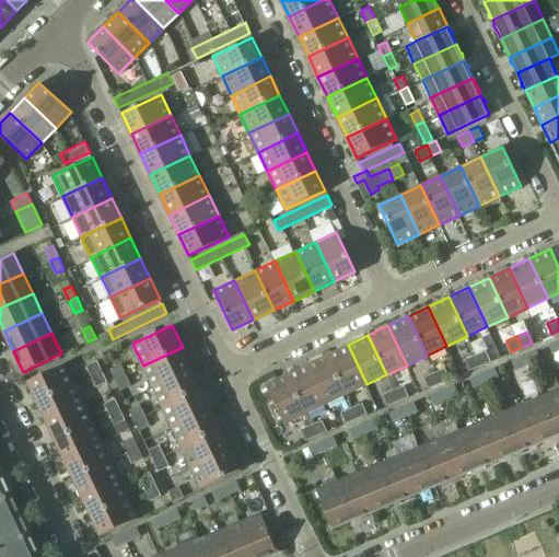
[(558,339),(549,344),(552,352),(558,349),(558,339)]
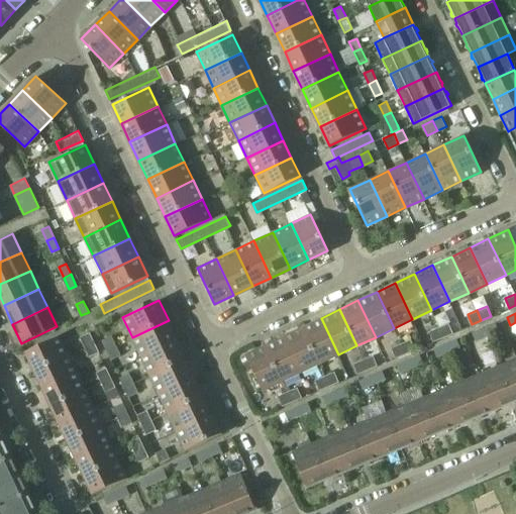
[(321,318),(302,327),(319,364),(338,354),(321,318)]
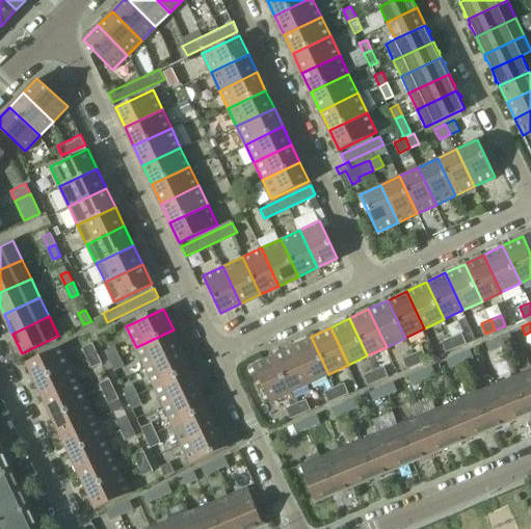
[(174,329),(136,347),(144,366),(182,348),(174,329)]
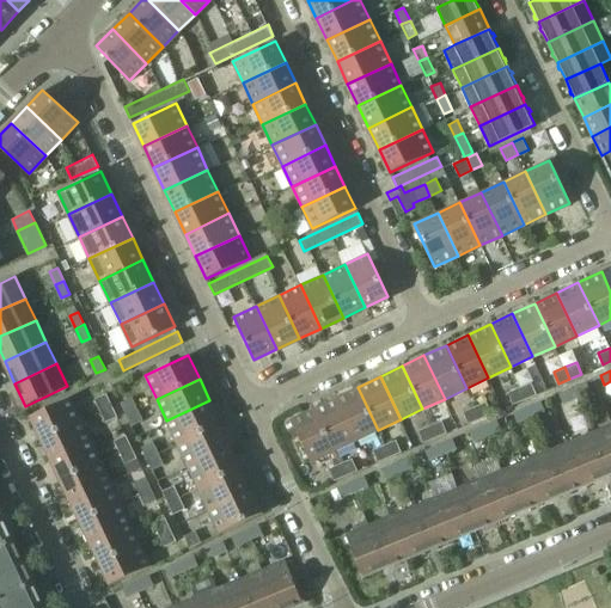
[(531,381),(523,385),(527,397),(537,393),(531,381)]
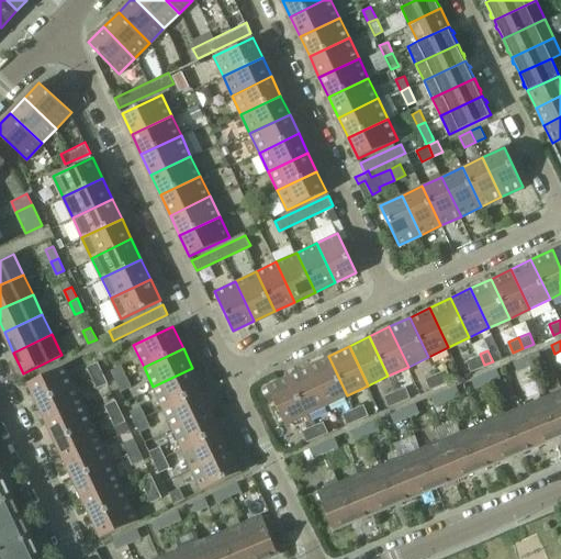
[(538,350),(526,356),(530,365),(541,359),(538,350)]
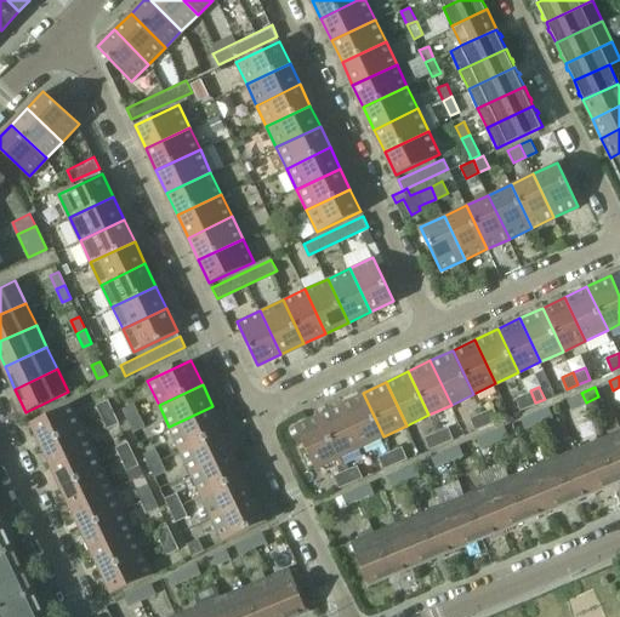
[(519,395),(525,407),(535,403),(530,390),(519,395)]
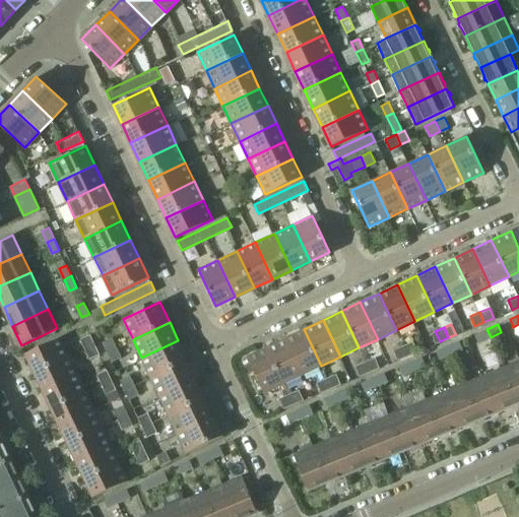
[(304,329),(285,337),(303,375),(321,366),(304,329)]
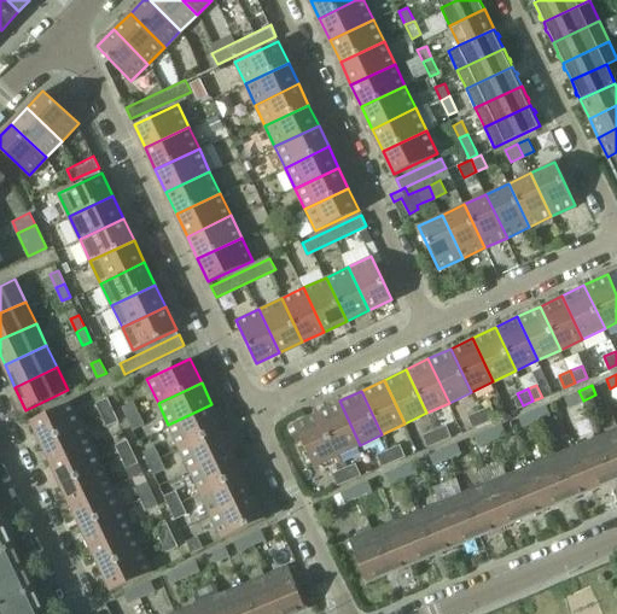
[(578,391),(565,397),(569,405),(583,401),(578,391)]
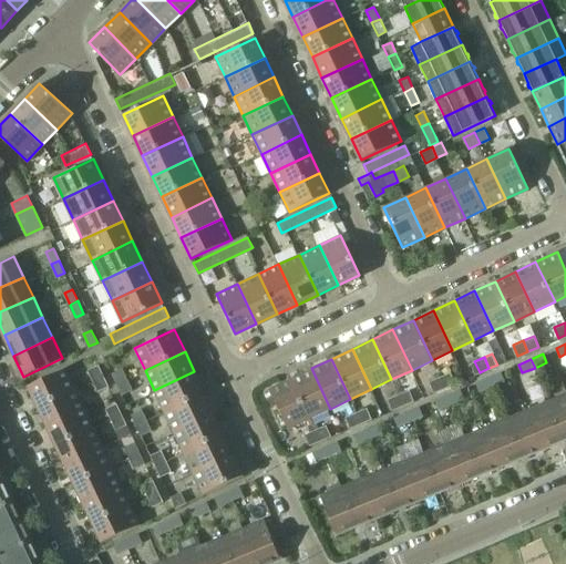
[(86,369),(92,380),(103,375),(98,365),(86,369)]
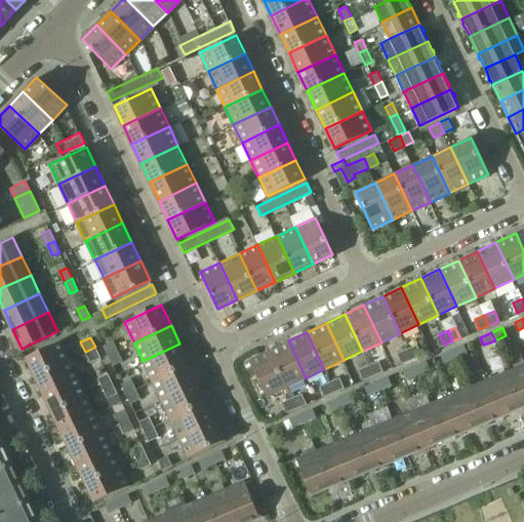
[(113,339),(103,345),(108,355),(118,350),(113,339)]
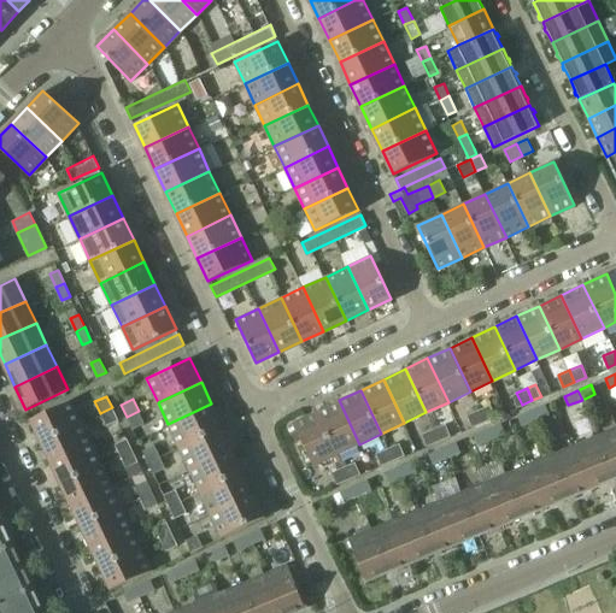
[(71,400),(30,419),(40,442),(82,422),(71,400)]
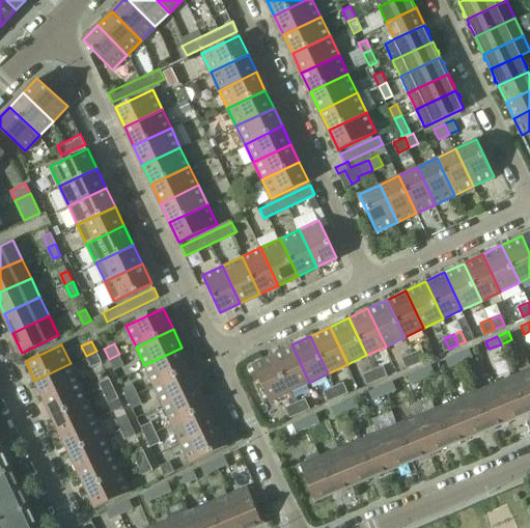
[(291,344),(272,354),(290,391),(309,383),(291,344)]
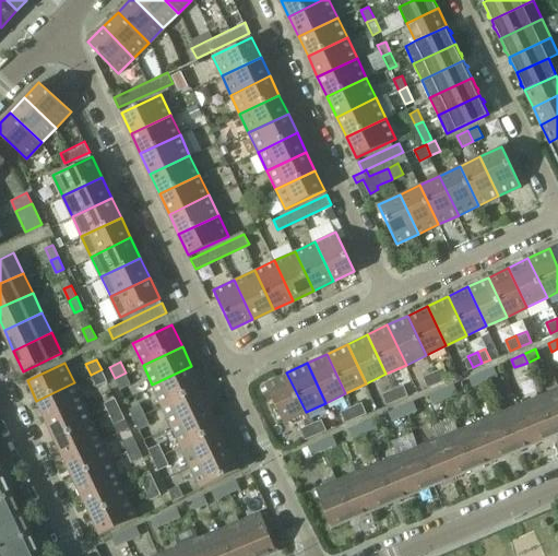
[(191,366),(152,385),(162,405),(201,387),(191,366)]
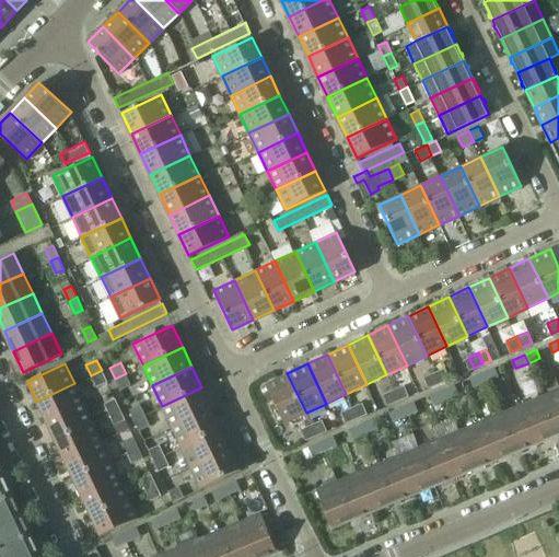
[(445,367),(434,371),(439,383),(450,378),(445,367)]
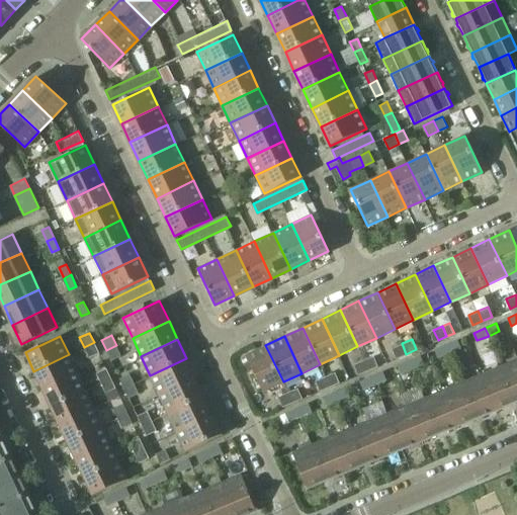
[(457,339),(446,344),(450,352),(460,347),(457,339)]
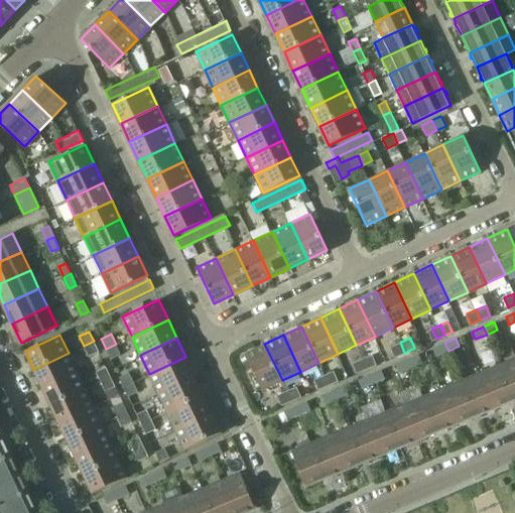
[(94,341),(84,346),(89,355),(98,351),(94,341)]
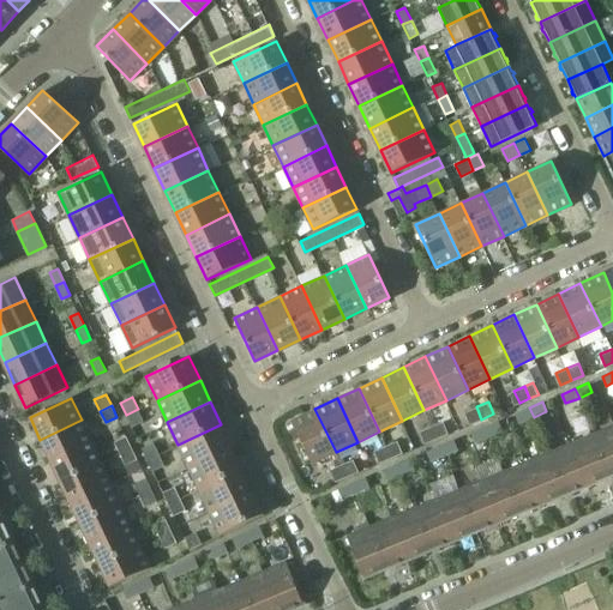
[(481,420),(476,406),(464,411),(469,423),(481,420)]
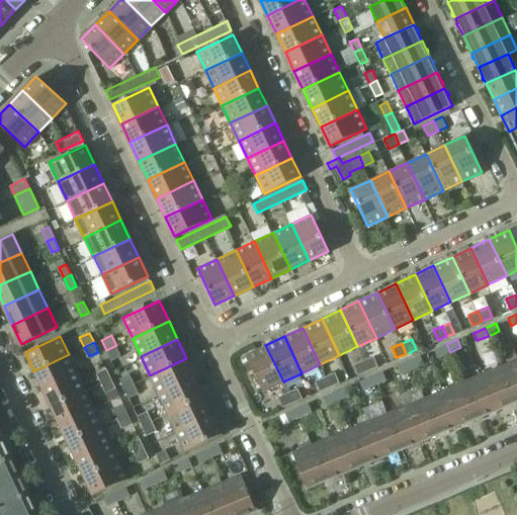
[(450,352),(446,344),(435,349),(438,356),(450,352)]
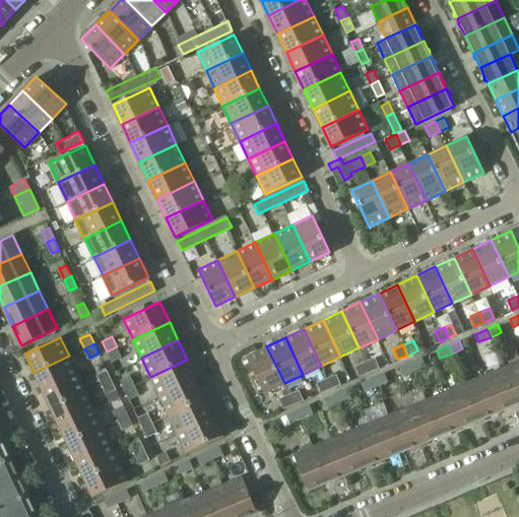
[(117,346),(107,351),(112,361),(121,357),(117,346)]
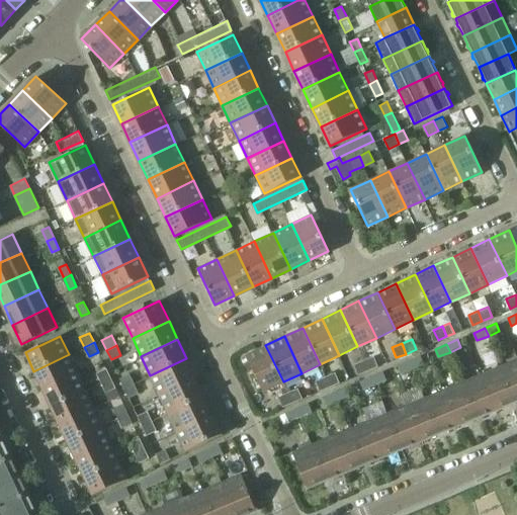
[(263,392),(283,381),(265,345),(246,354),(263,392)]
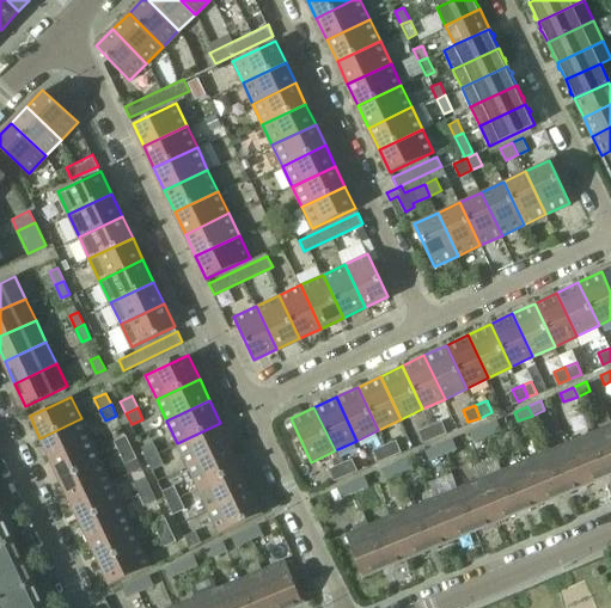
[(81,418),(40,438),(50,459),(91,440),(81,418)]
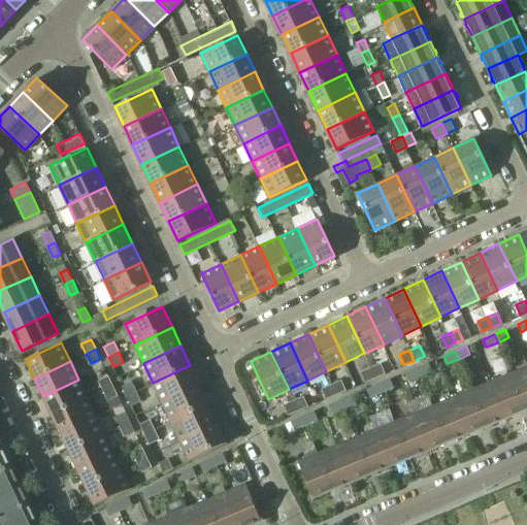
[(381,362),(371,366),(375,376),(385,372),(381,362)]
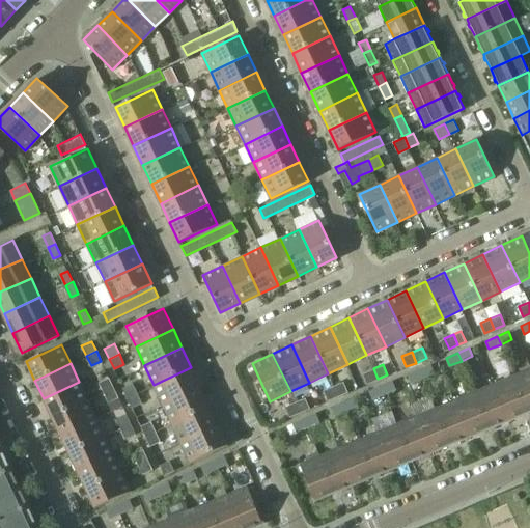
[(430,364),(420,369),(423,377),(435,372),(430,364)]
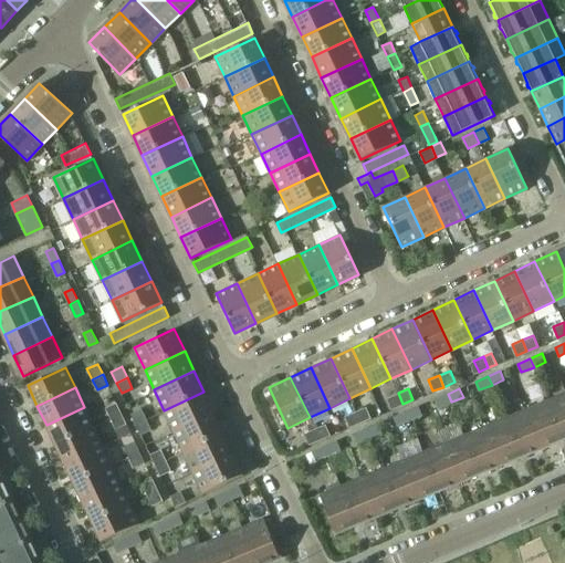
[(203,392),(164,410),(174,430),(213,412),(203,392)]
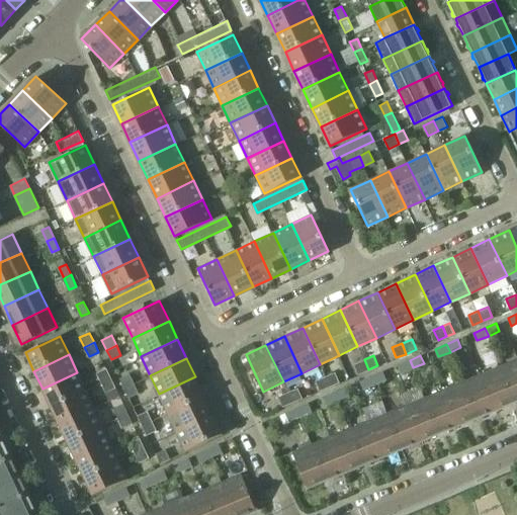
[(516,358),(501,365),(515,401),(516,400),(516,358)]
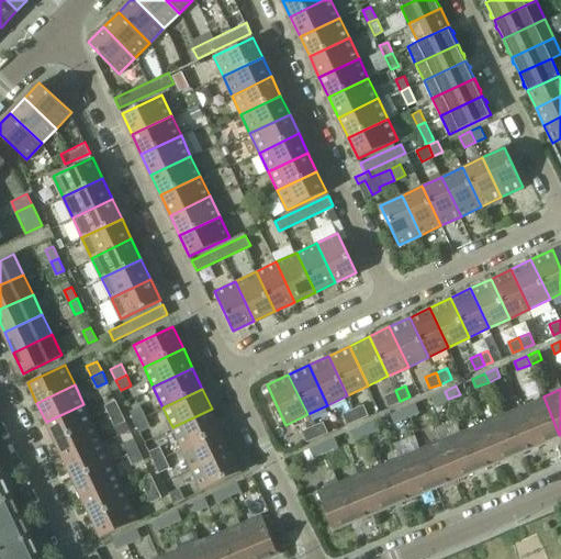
[(400,401),(395,390),(384,394),(389,405),(400,401)]
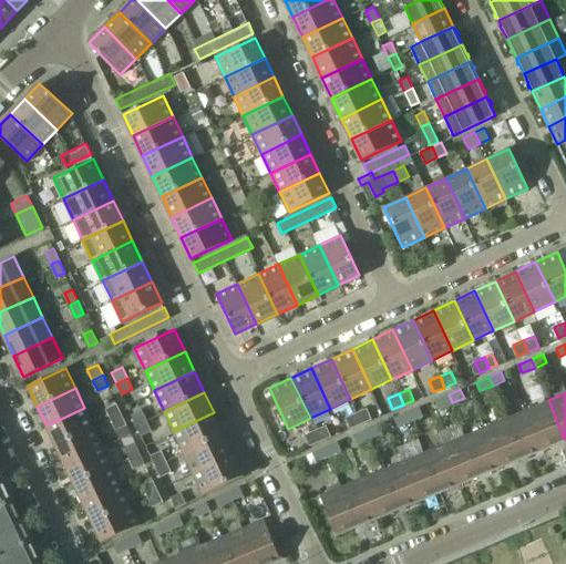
[(449,395),(435,399),(439,408),(452,402),(449,395)]
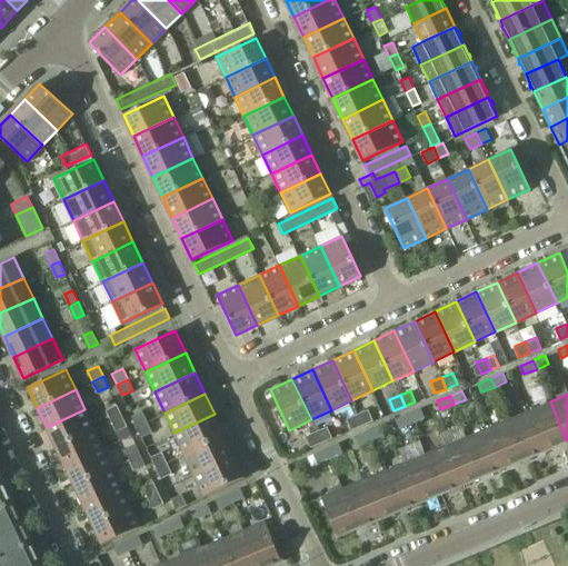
[(550,401),(528,410),(545,449),(566,440),(550,401)]
